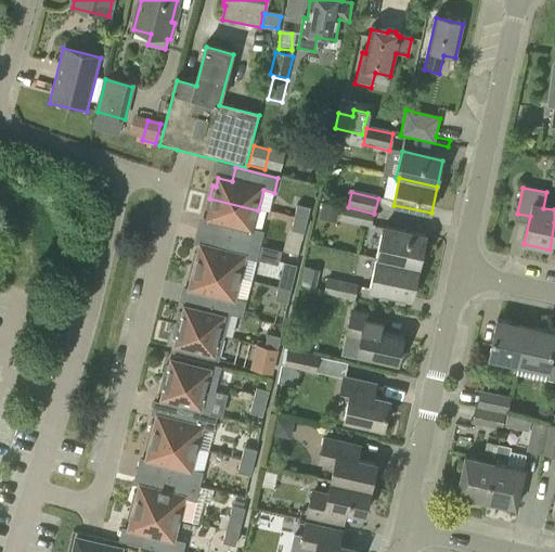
[(253,231),(258,210),(209,199),(206,210),(210,212),(207,220),(221,225),(218,238),(260,248),(263,234),(253,231)]
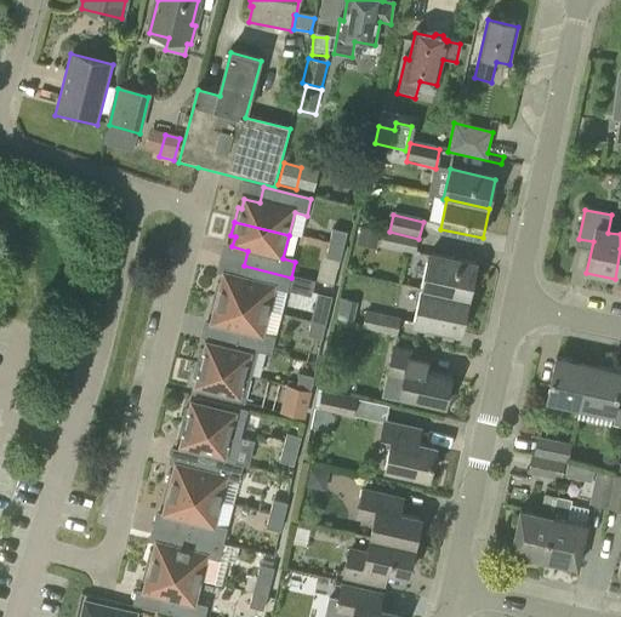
[(329,245),(343,249),(347,234),(332,230),(329,245)]
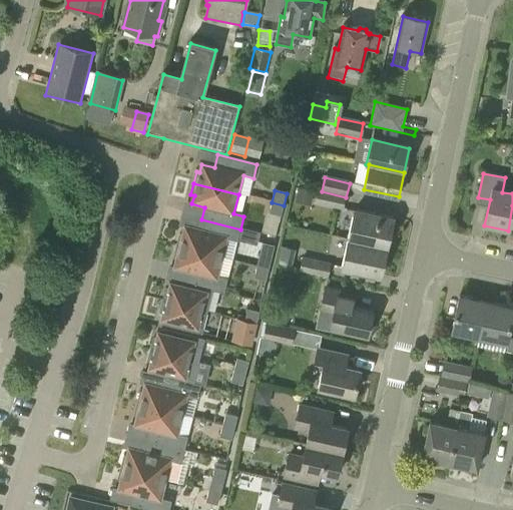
[(346,197),(322,191),(317,190),(314,204),(343,210),(346,197)]
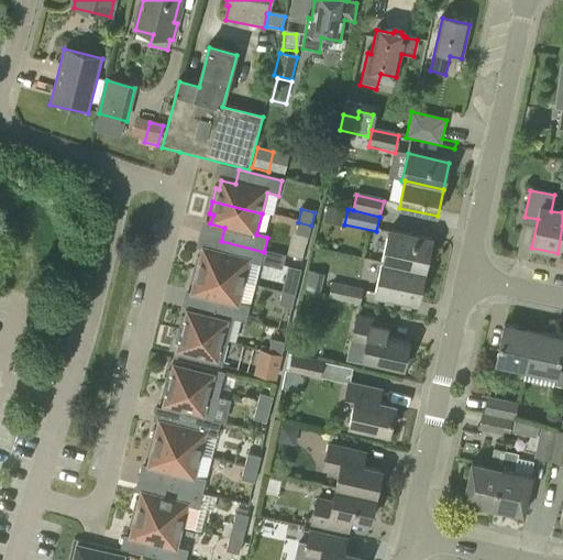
[(309,238),(311,226),(298,222),(296,234),(309,238)]
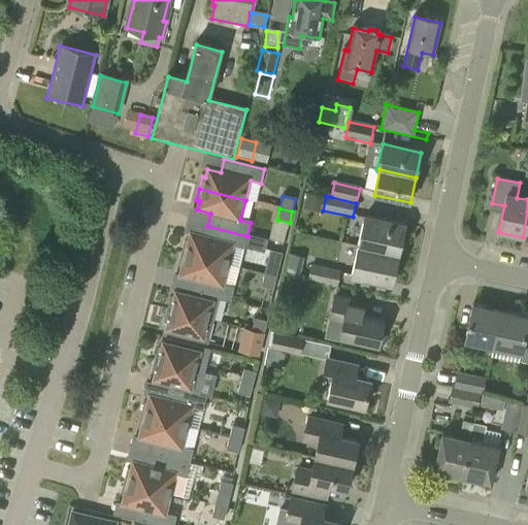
[(358,248),(398,257),(405,226),(365,218),(358,248)]
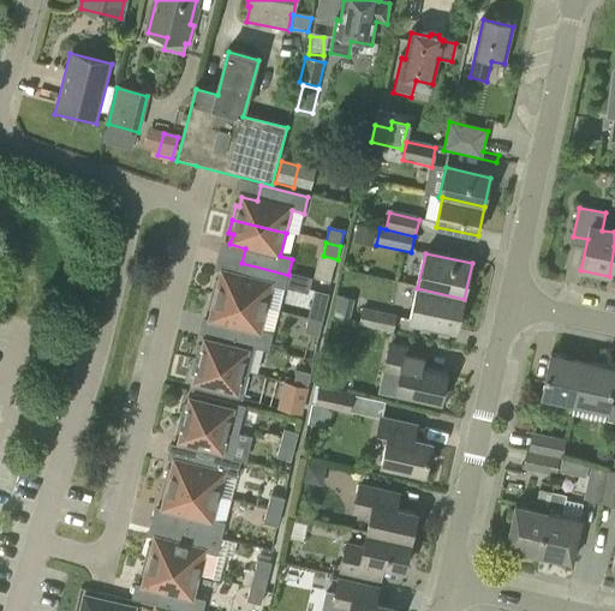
[(284,291),(288,275),(242,263),(238,277),(222,274),(220,285),(215,283),(213,297),(266,310),(272,288),(284,291)]
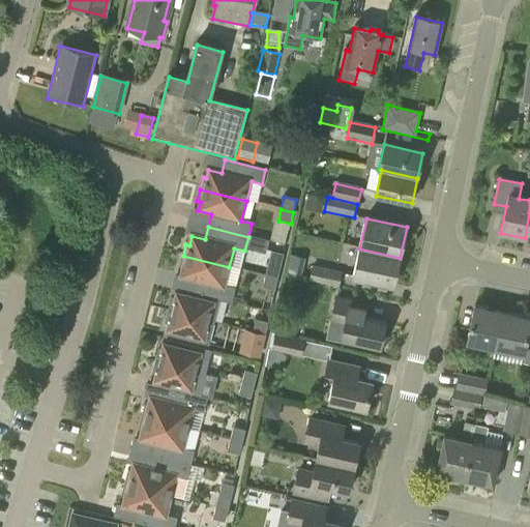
[(393,287),(400,258),(359,249),(353,277),(393,287)]
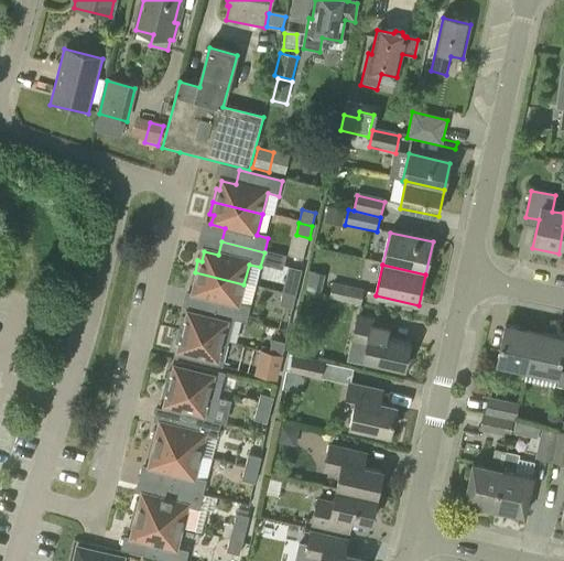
[(284,288),(297,291),(302,271),(289,268),(284,288)]
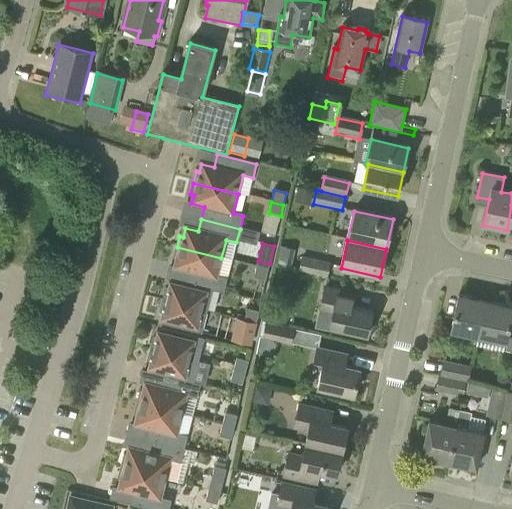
[(216,277),(221,258),(177,247),(174,258),(177,259),(175,268),(188,271),(185,282),(185,284),(213,291),(223,294),(227,280),(216,277)]
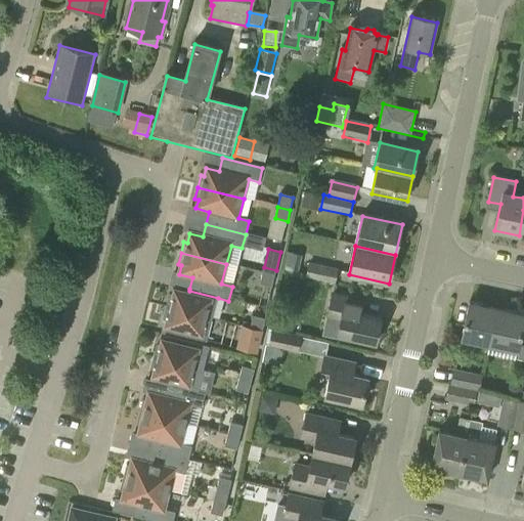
[(335,285),(338,271),(308,265),(305,278),(335,285)]
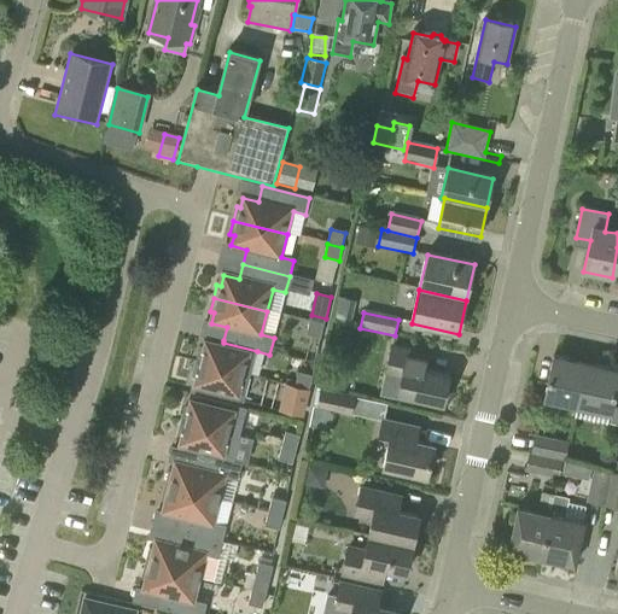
[(320,339),(326,319),(312,315),(305,335),(320,339)]
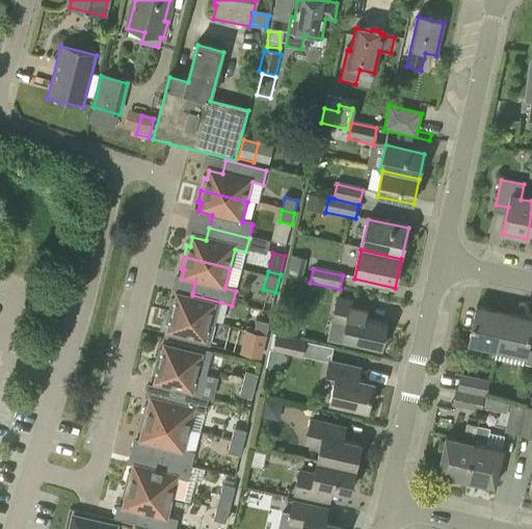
[(192,295),(192,293),(183,291),(181,297),(178,296),(176,302),(173,301),(169,313),(215,325),(221,302),(192,295)]
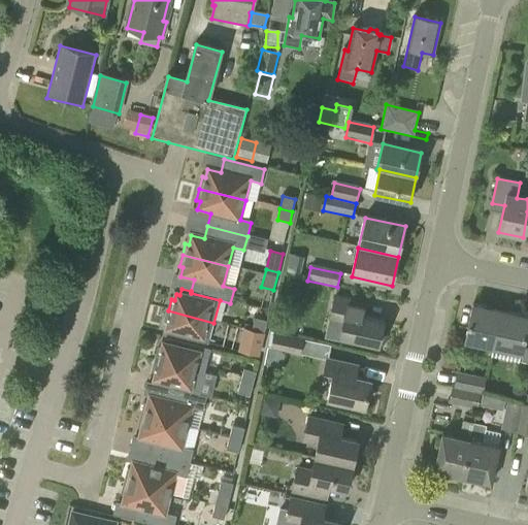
[(367,304),(362,303),(335,297),(330,322),(329,321),(325,338),(340,341),(341,338),(377,347),(384,321),(364,317),(367,304)]
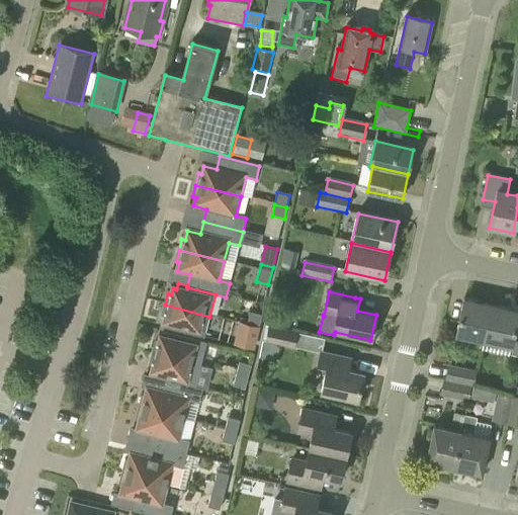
[(484,342),(492,306),(463,299),(455,336),(484,342)]
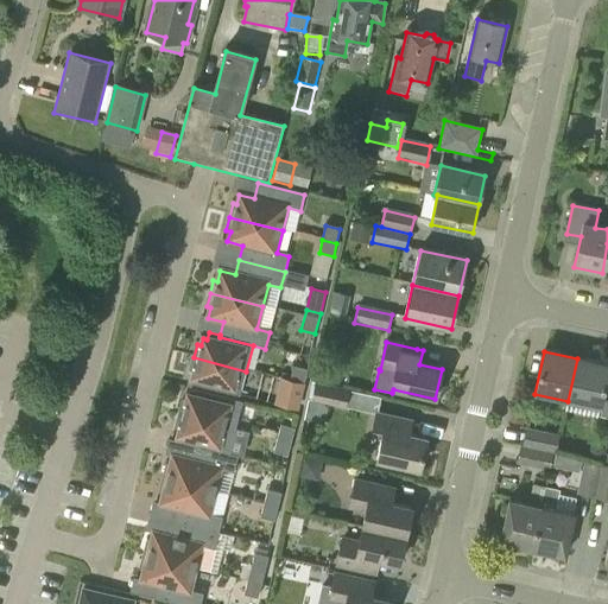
[(239,398),(246,372),(194,357),(190,370),(195,372),(192,379),(198,380),(196,387),(239,398)]
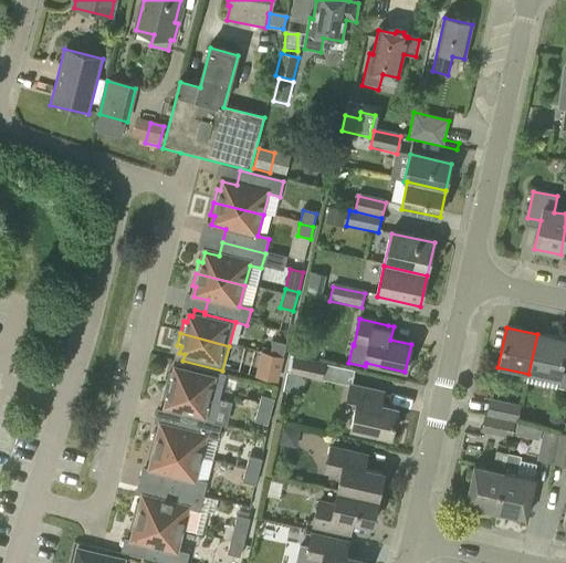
[(565,391),(565,358),(564,358),(565,347),(565,340),(537,334),(528,374),(559,381),(557,389),(565,391)]
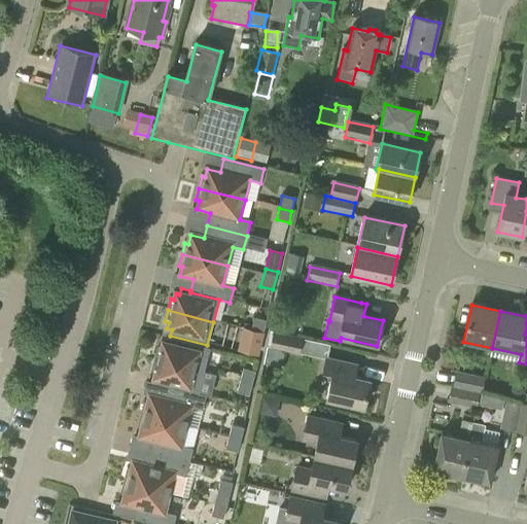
[(288,335),(291,318),(276,315),(272,332),(288,335)]
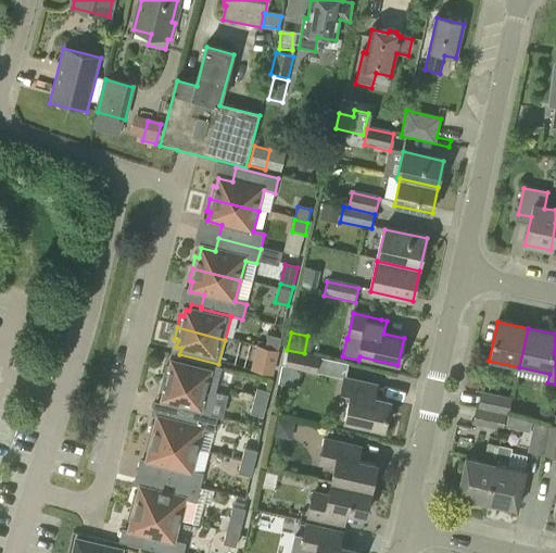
[(264,354),(276,357),(281,339),(268,337),(264,354)]
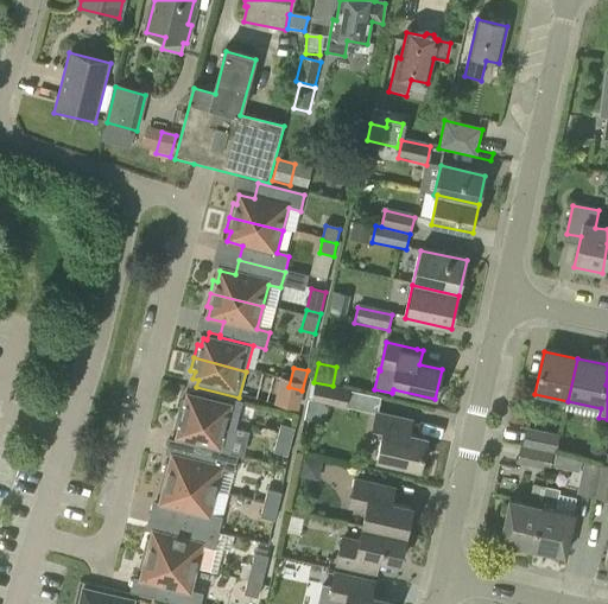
[(344,408),(348,390),(315,383),(311,401),(344,408)]
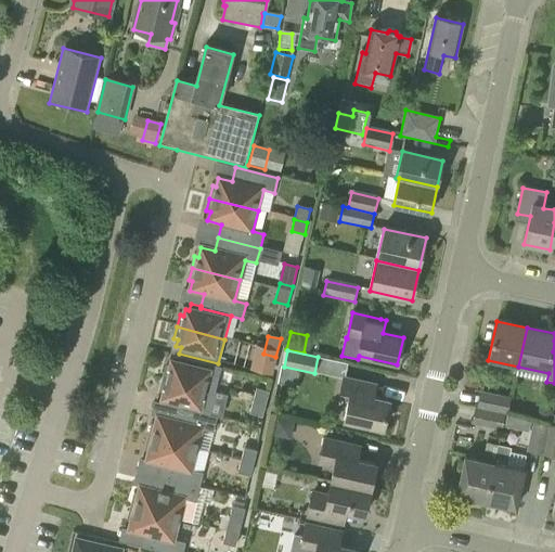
[(271,375),(275,357),(263,354),(259,372),(271,375)]
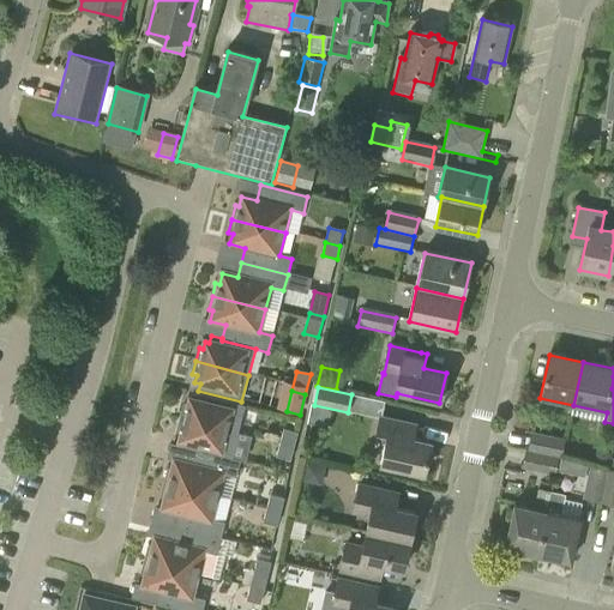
[(181,420),(238,435),(245,408),(197,394),(194,402),(191,400),(188,408),(185,406),(181,420)]
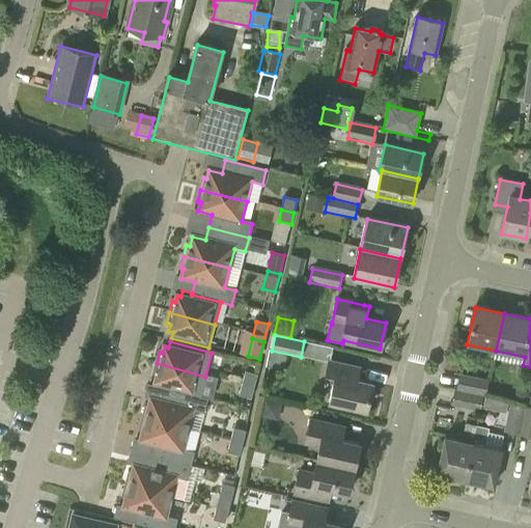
[(456,372),(460,354),(450,351),(446,370),(456,372)]
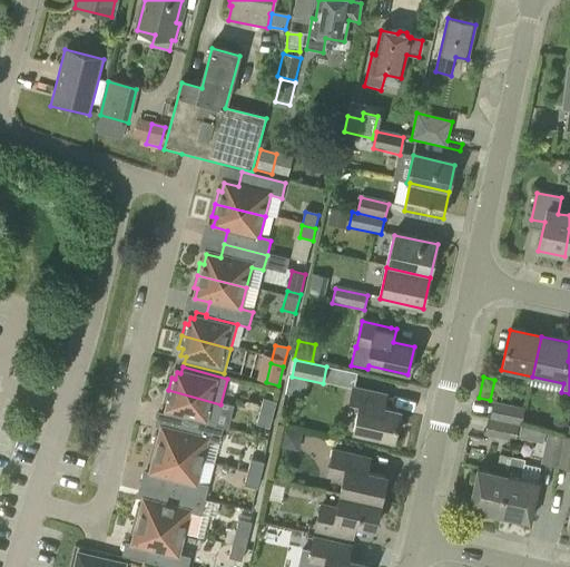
[(394,441),(400,412),(382,409),(383,403),(373,401),(375,394),(353,389),(351,401),(360,403),(354,432),(394,441)]
